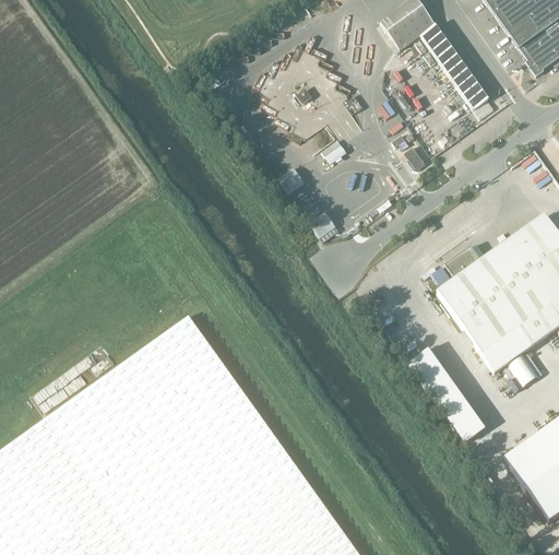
[(487,98),(435,24),(416,0),(409,0),(379,22),(397,48),(418,34),(478,118),(492,108),(486,99),(487,98)]
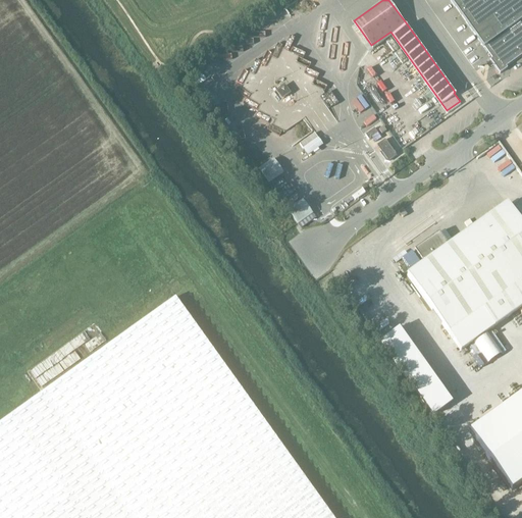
[(452,0),(491,55),(489,57),(500,70),(507,65),(506,63),(521,51),(521,0),(452,0)]
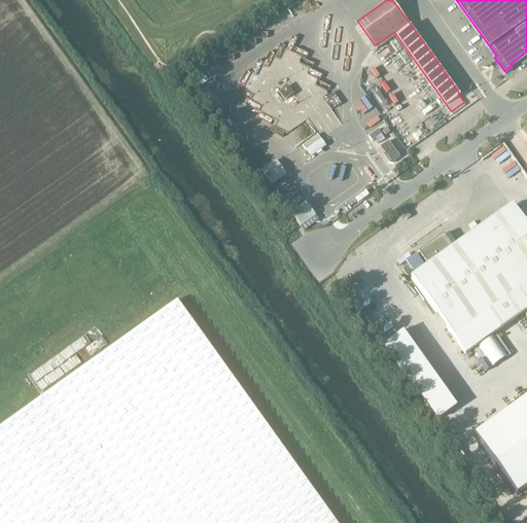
[(369,132),(372,137),(381,131),(378,126),(369,132)]
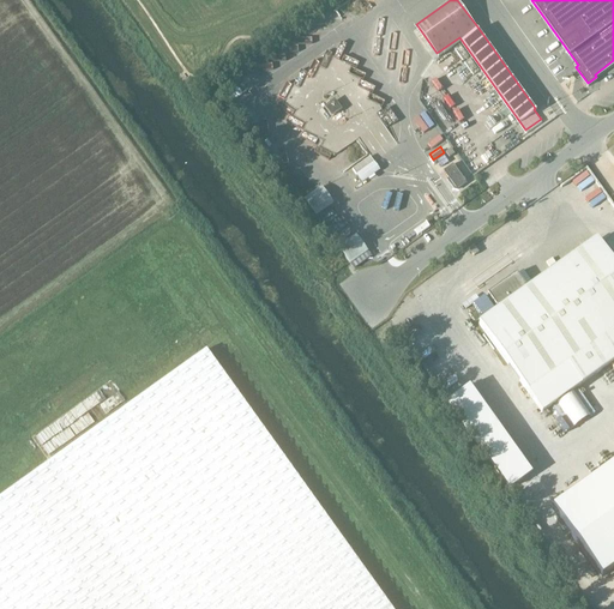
[(465,178),(452,160),(443,167),(451,178),(450,179),(455,187),(463,181),(462,180),(465,178)]
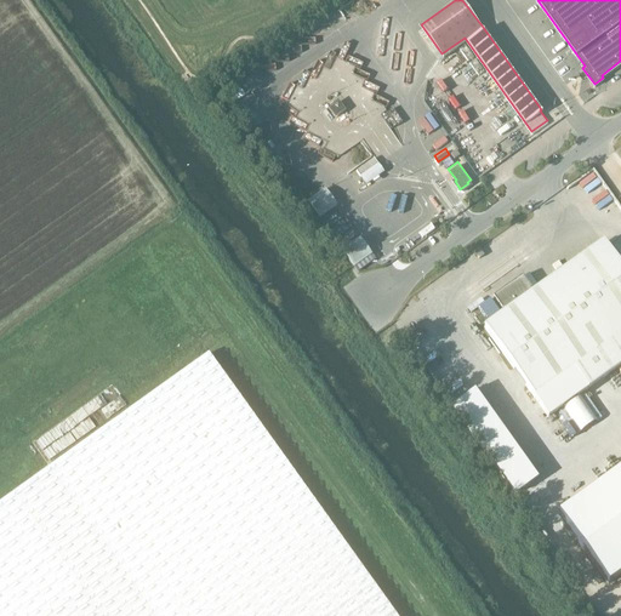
[(325,214),(340,201),(328,186),(312,199),(325,214)]
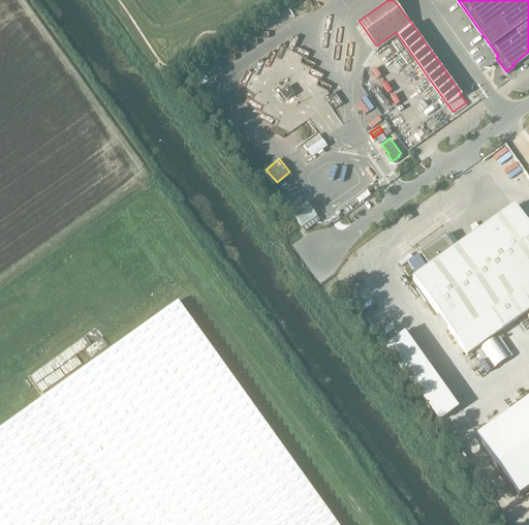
[(421,263),(424,267),(412,276),(455,335),(489,311),(500,328),(528,307),(528,224),(514,203),(454,246),(452,244),(453,243),(445,232),(419,250),(426,258),(421,263)]
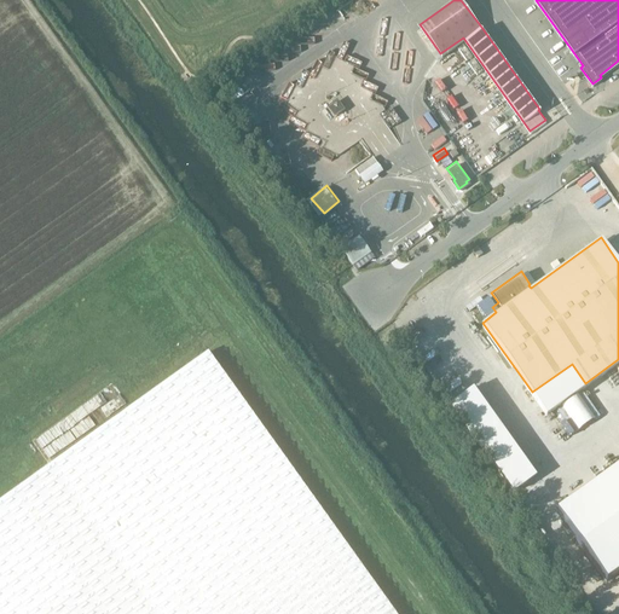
[(346,247),(351,262),(372,255),(368,241),(346,247)]
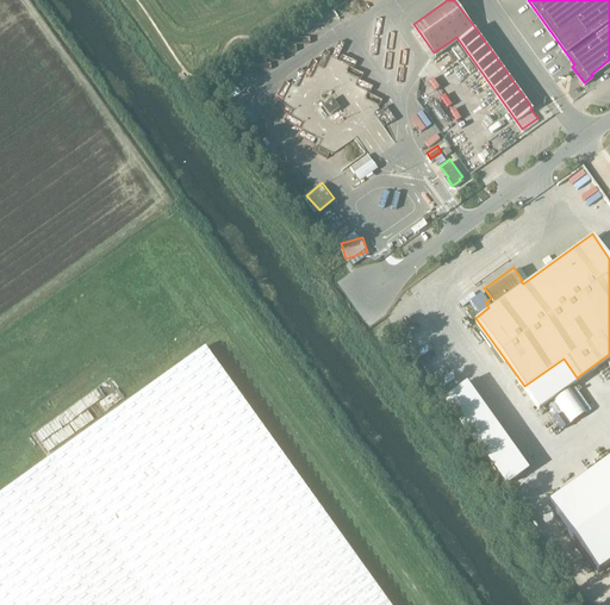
[(471,239),(465,243),(471,250),(475,247),(471,239)]
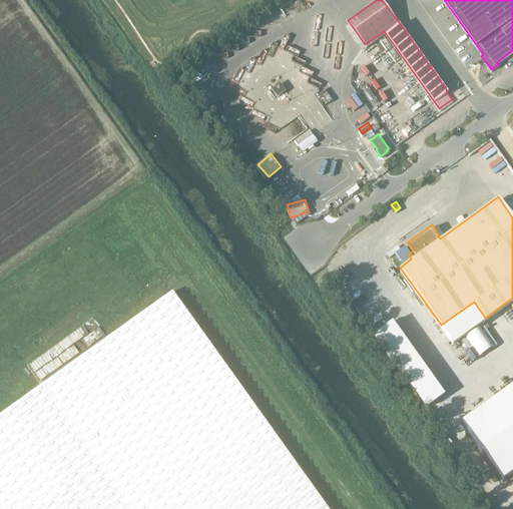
[(330,508),(172,289),(0,411),(0,508),(330,508)]
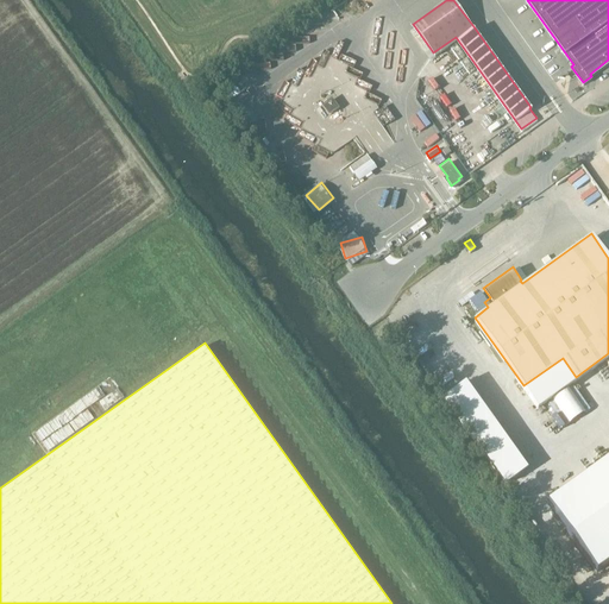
[(608,455),(547,499),(596,568),(608,559),(608,455)]
